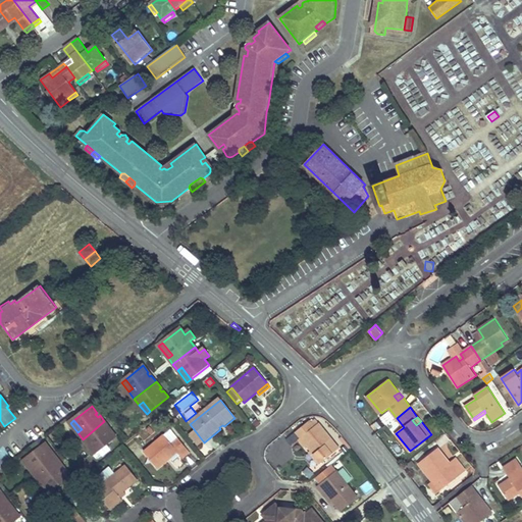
[(92,442),(99,452),(117,437),(112,430),(110,432),(108,429),(109,427),(104,421),(83,439),(88,446),(92,442)]
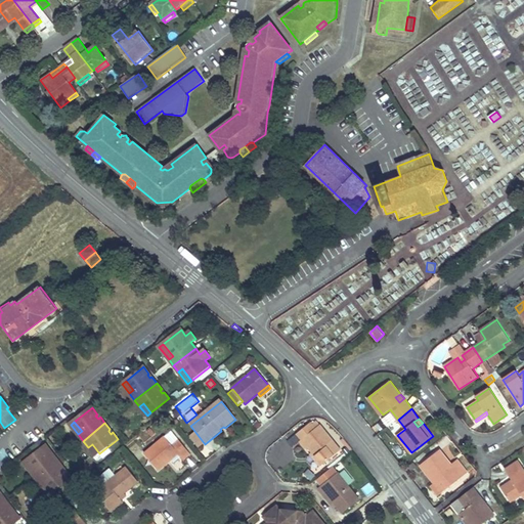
[(313,451),(323,464),(340,450),(319,426),(316,428),(311,423),(298,433),(303,439),(300,441),(305,446),(307,444),(313,451)]
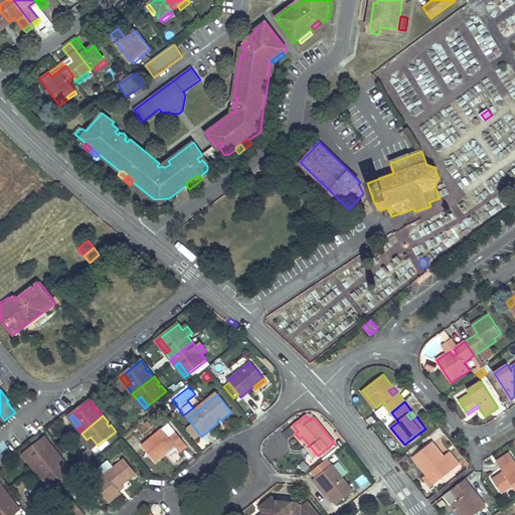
[(191,423),(186,427),(197,441),(201,437),(191,423)]
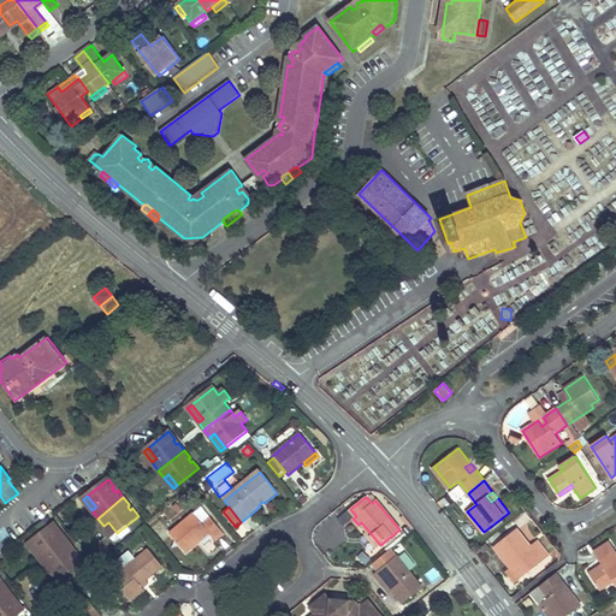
[(188,554),(197,545),(195,543),(200,538),(202,542),(211,534),(217,543),(225,535),(211,517),(203,523),(195,514),(171,533),(188,554)]
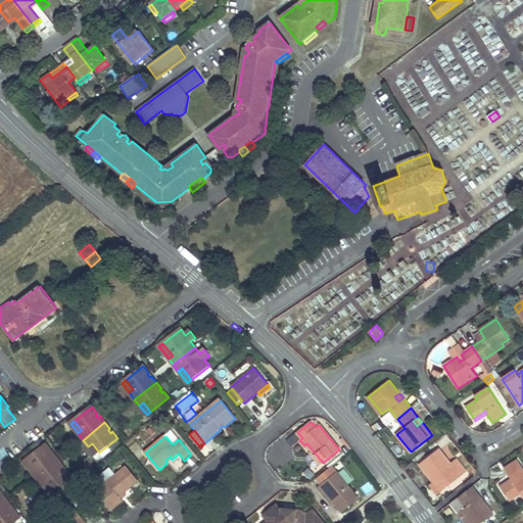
[(92,443),(88,446),(96,456),(99,453),(92,443)]
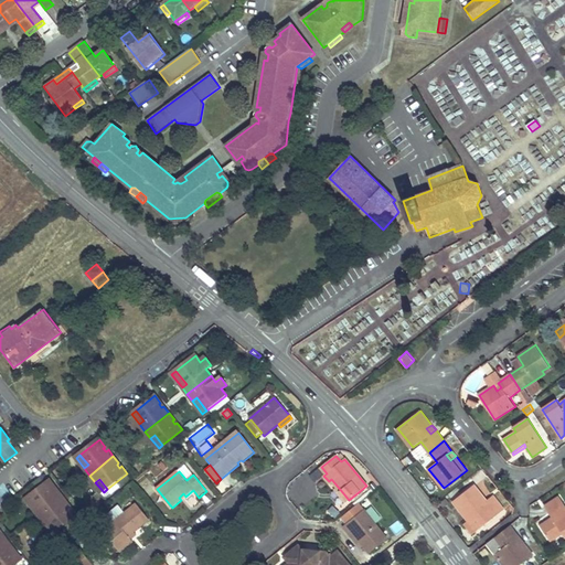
[(50,480),(30,494),(38,505),(33,509),(39,515),(63,498),(59,490),(56,492),(54,489),(55,487),(50,480)]
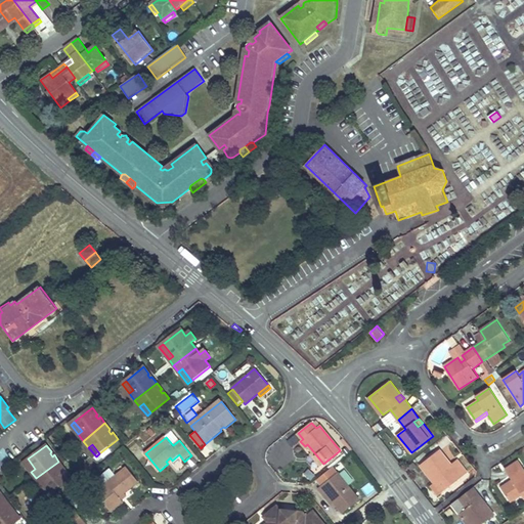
[(453,468),(451,465),(439,449),(436,452),(450,471),(453,468)]
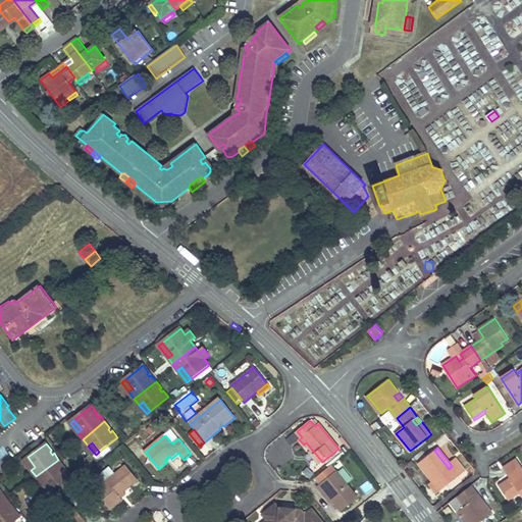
[(319,464),(320,464),(322,462),(312,450),(309,452),(319,464)]
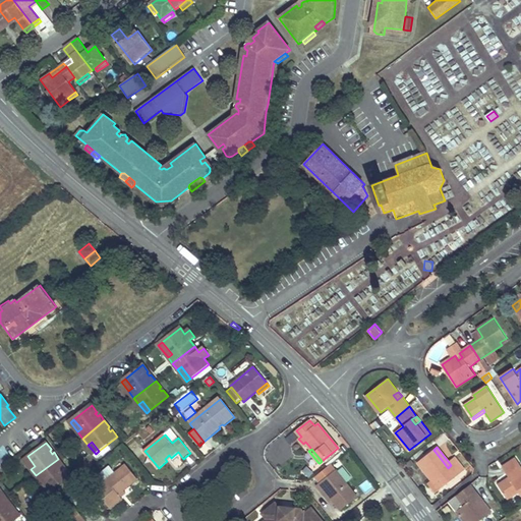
[(417,462),(432,480),(435,479),(442,488),(465,470),(455,457),(449,462),(451,465),(448,468),(433,450),(417,462)]
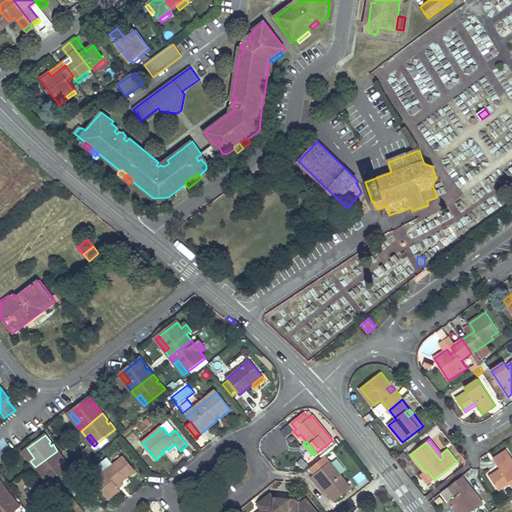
[(27,448),(23,451),(30,461),(34,458),(27,448)]
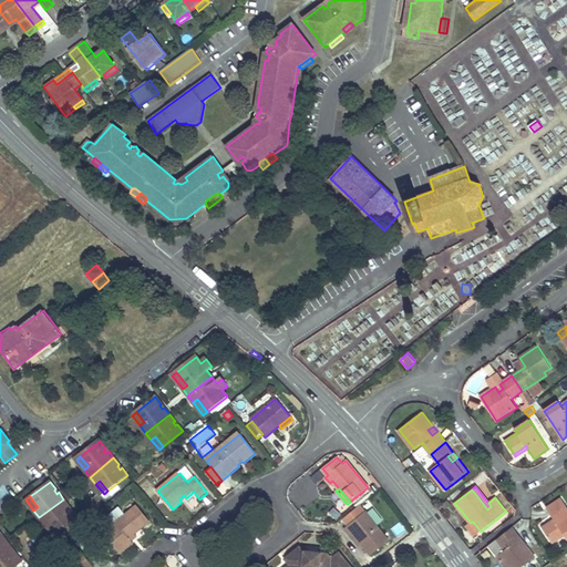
[(547,507),(555,519),(556,522),(544,529),(553,543),(565,535),(566,538),(566,506),(562,498),(547,507)]
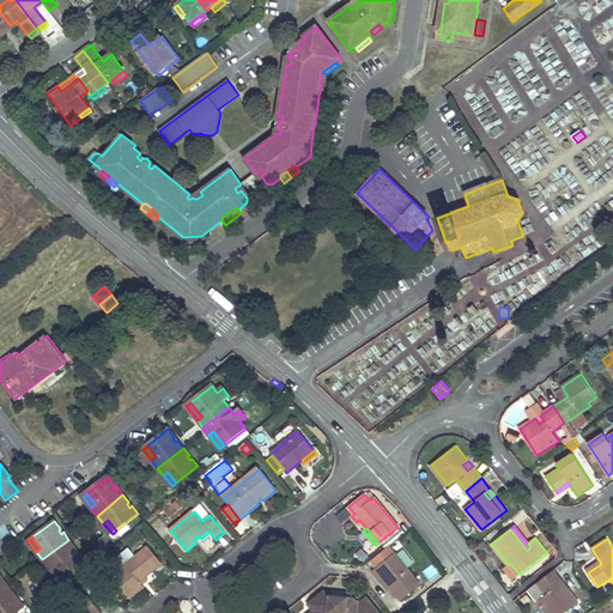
[(61,575),(83,558),(77,551),(74,552),(72,548),(74,547),(68,540),(42,559),(48,568),(53,564),(61,575)]
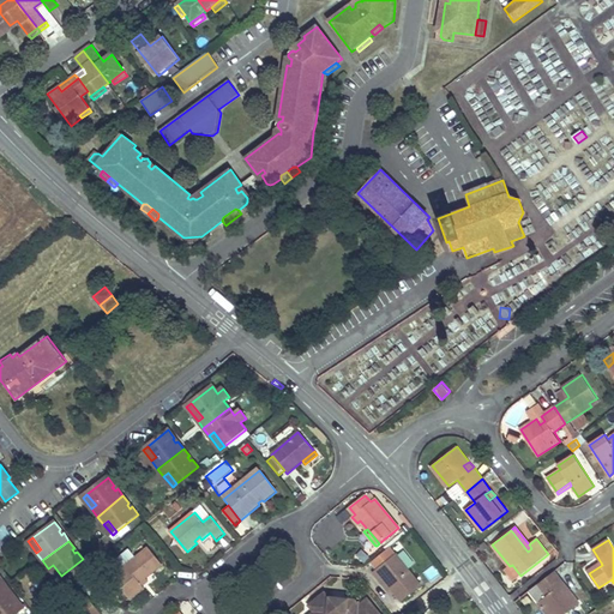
[(395,553),(390,546),(368,563),(374,570),(395,553)]
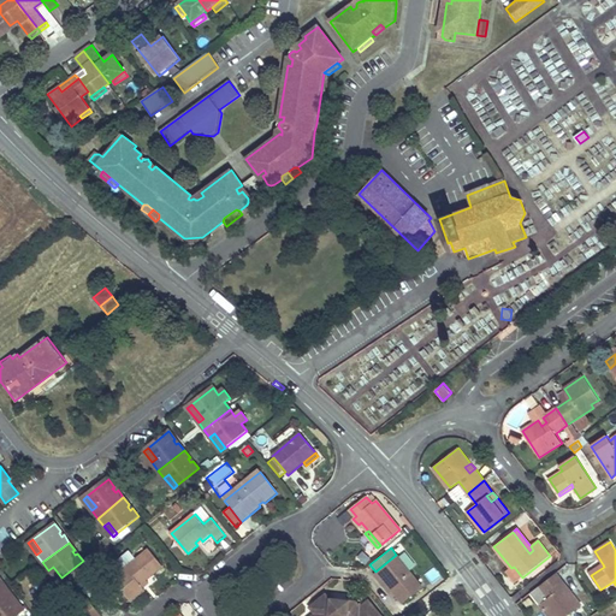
[(141,585),(147,580),(164,567),(148,549),(111,579),(130,602),(144,591),(143,588),(141,585)]
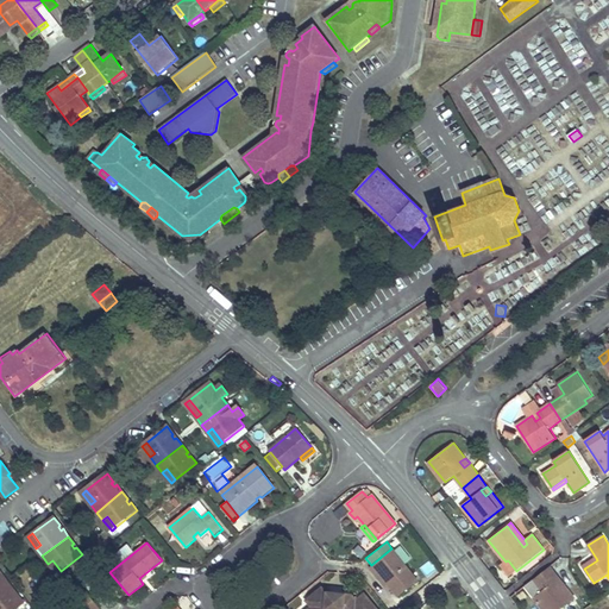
[(399,596),(419,581),(391,548),(371,565),(369,567),(376,575),(380,572),(388,582),(399,596)]
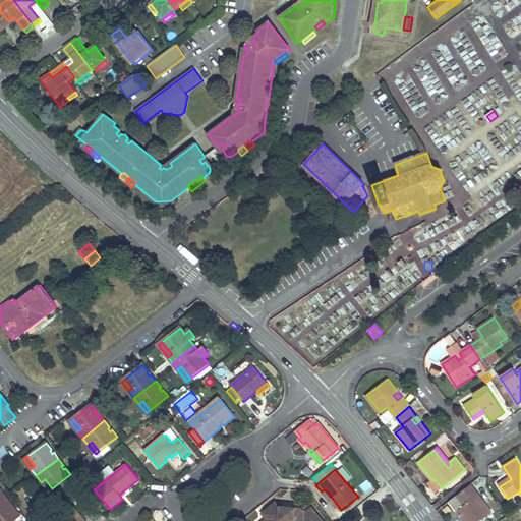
[(511,479),(510,477),(499,484),(500,486),(511,479)]
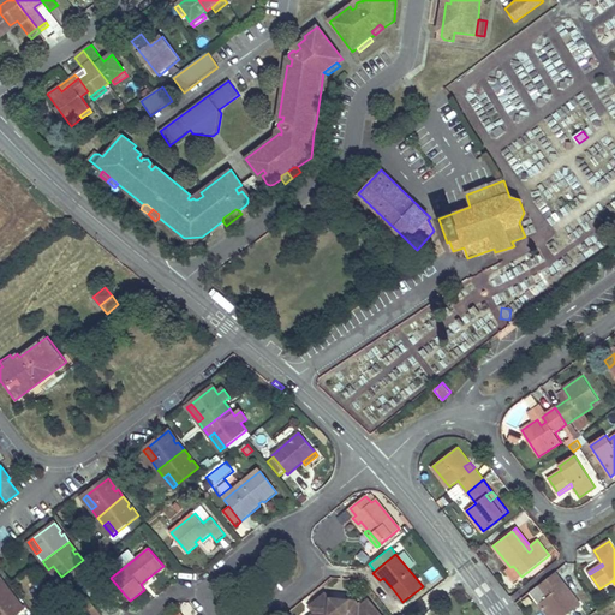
[(53,566),(48,569),(57,580),(61,577),(53,566)]
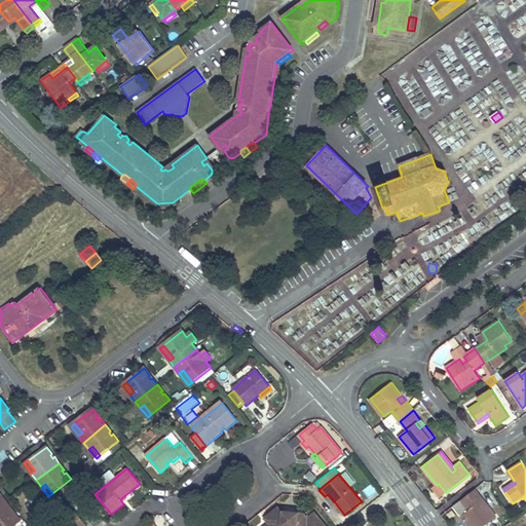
[(437,485),(433,488),(440,497),(446,493),(439,484),(437,485)]
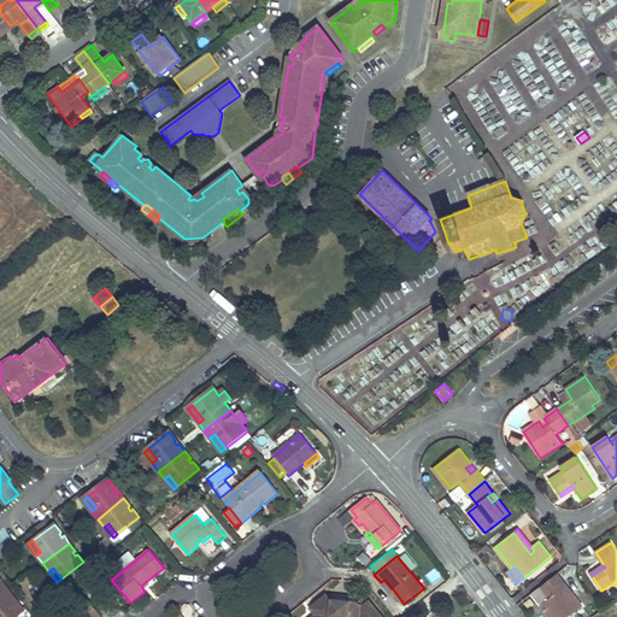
[(438,570),(427,574),(430,582),(440,579),(438,570)]
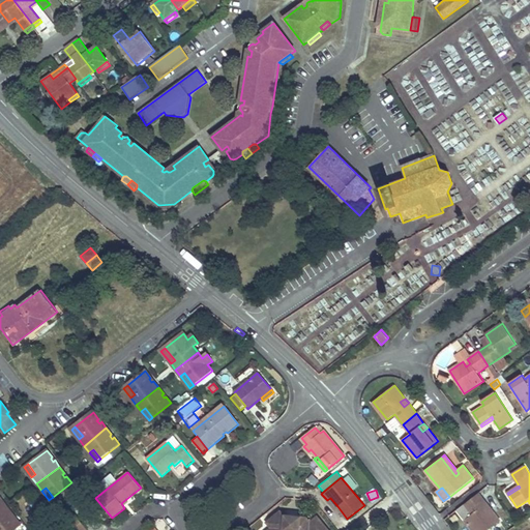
[(481,507),(487,503),(479,493),(466,504),(459,509),(465,519),(473,529),(488,529),(500,521),(491,507),(486,511),(481,507)]
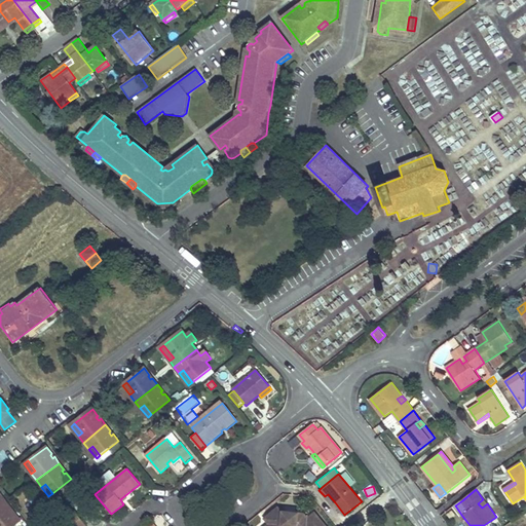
[(0,525),(12,525),(21,520),(14,514),(13,515),(10,512),(12,511),(3,497),(1,499),(0,497),(0,494),(0,493),(0,525)]
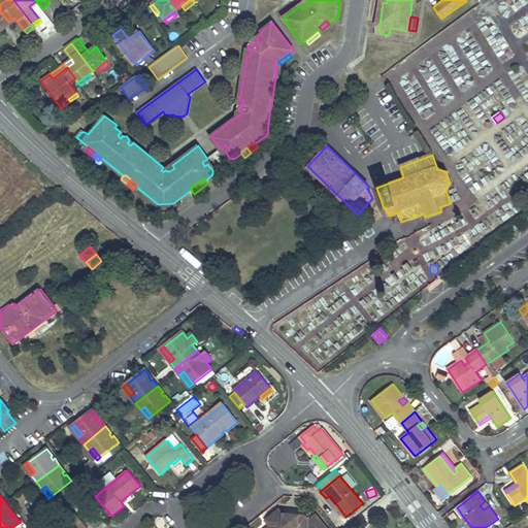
[(333,507),(336,504),(329,496),(326,498),(333,507)]
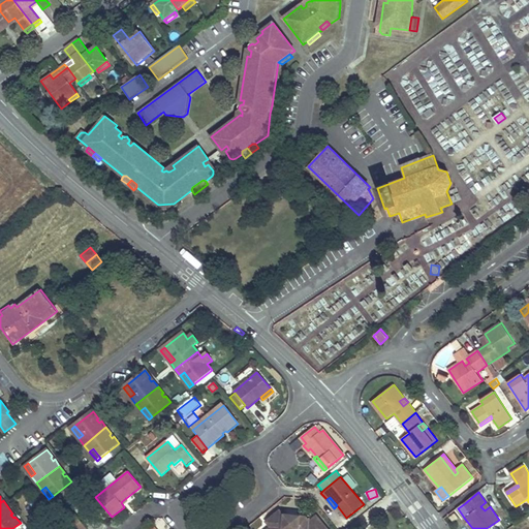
[(86,528),(73,512),(66,519),(70,524),(63,528),(86,528)]
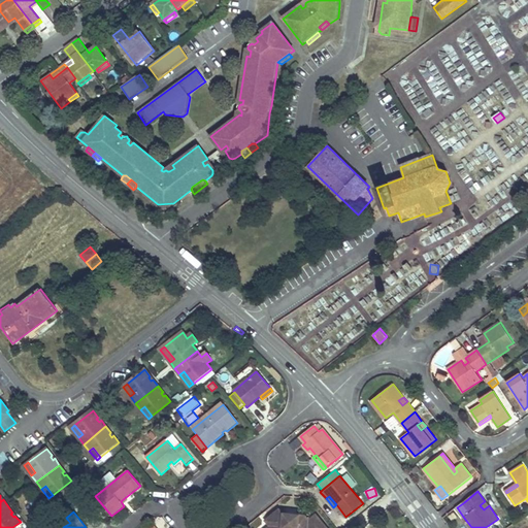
[(285,517),(286,514),(275,513),(265,520),(269,525),(268,526),(269,527),(324,527),(316,516),(308,522),(304,517),(293,515),(293,518),(285,517)]
